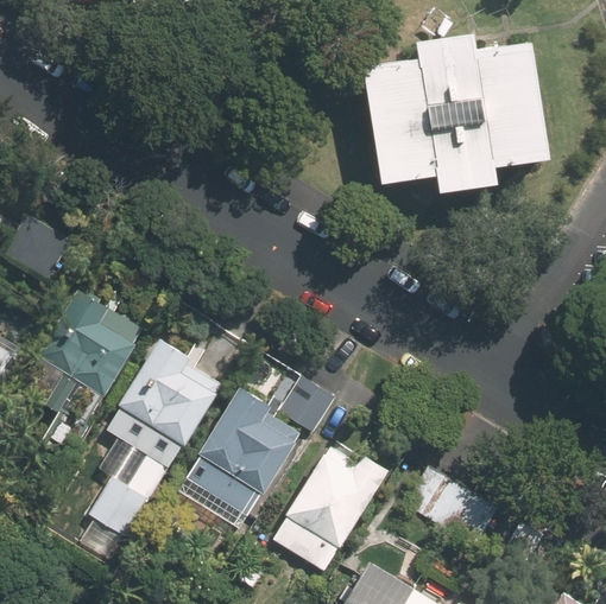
[(415,40),(418,58),(363,67),(380,184),(436,175),(439,192),(499,183),(497,166),(551,158),(532,40),(478,50),(474,32),(415,40)]
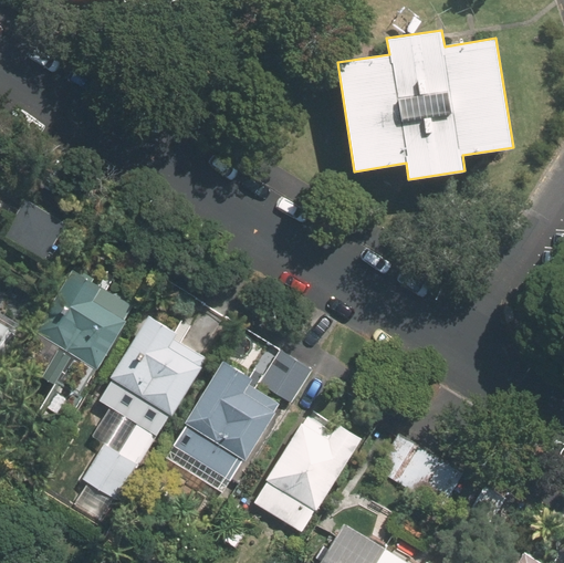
[(27,204),(3,242),(41,264),(64,226),(27,204)]
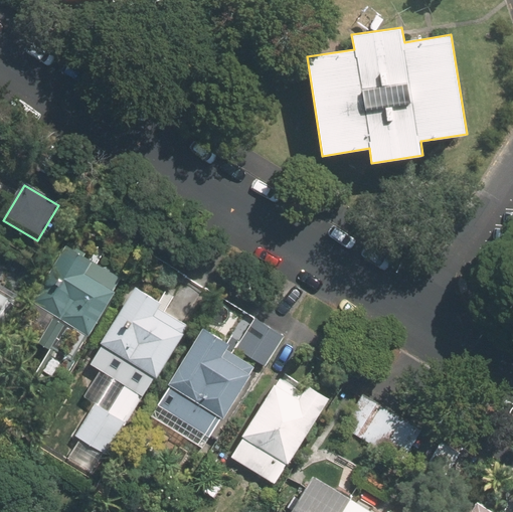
[(57,390),(120,277),(64,246),(17,333),(48,350),(33,377),(57,390)]
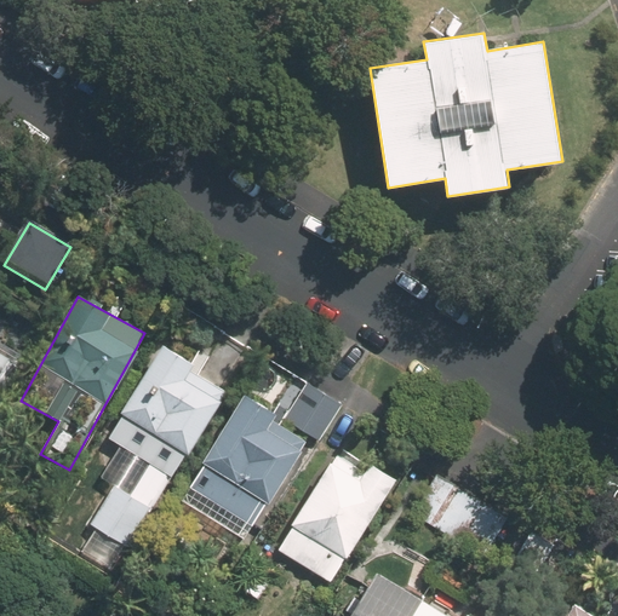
[(173,477),(223,393),(196,378),(209,357),(194,350),(188,361),(162,346),(108,439),(122,448),(104,479),(113,484),(90,524),(125,546),(167,473),(173,477)]
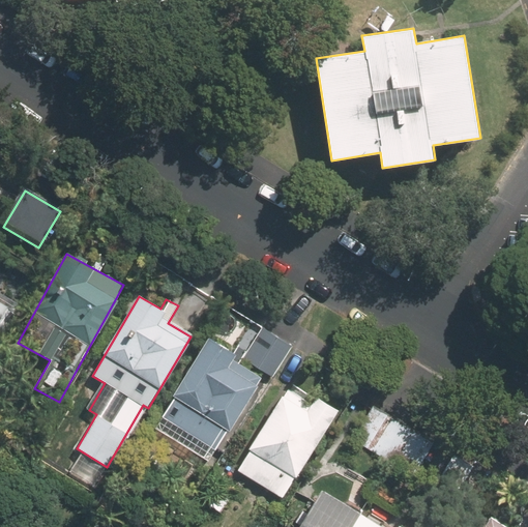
[(0,331),(12,310),(0,301),(0,331)]
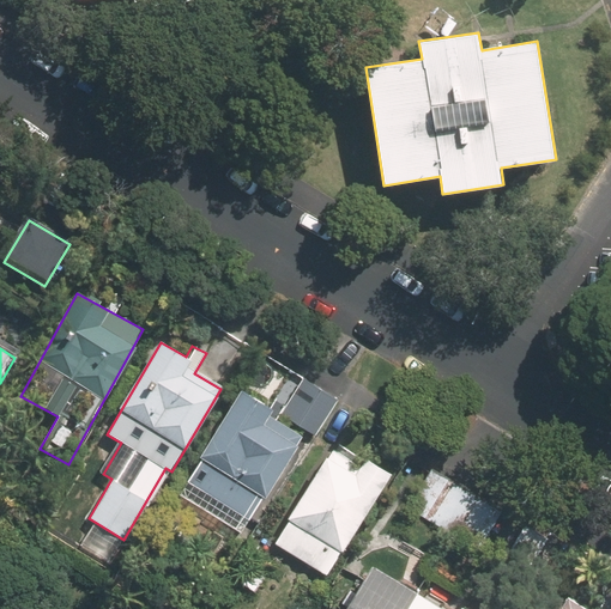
[(242,390),(179,495),(243,534),(302,437),(312,443),(333,407),(315,395),(300,384),(277,422),(266,415),(271,407),(242,390)]
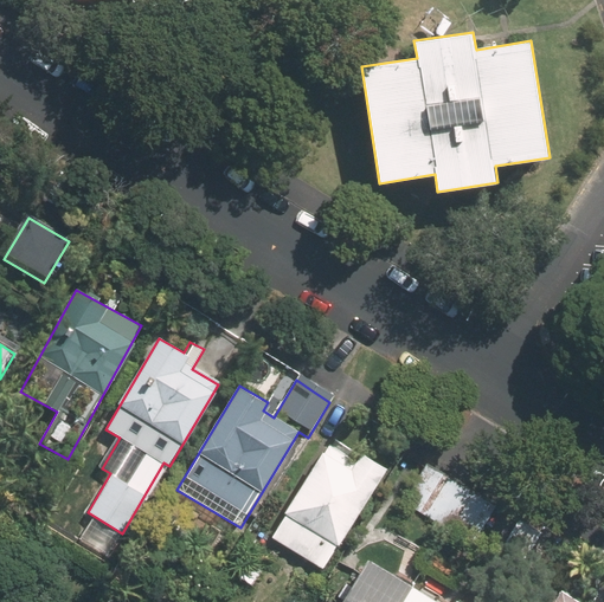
[(333,447),(277,533),(322,563),(385,467),(365,454),(359,464),(333,447)]
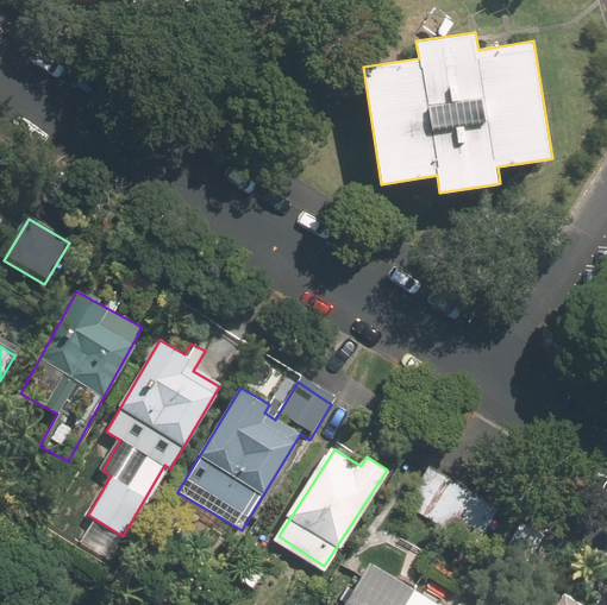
[(495,516),(430,472),(406,509),(471,552),(495,516)]
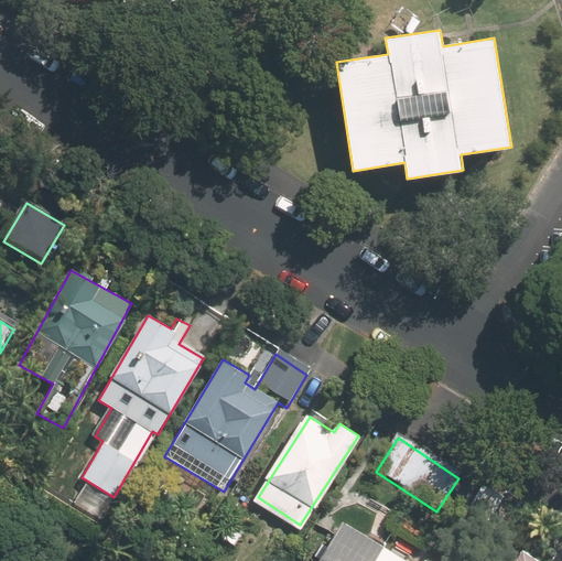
[(414,560),(338,524),(320,560),(414,560)]
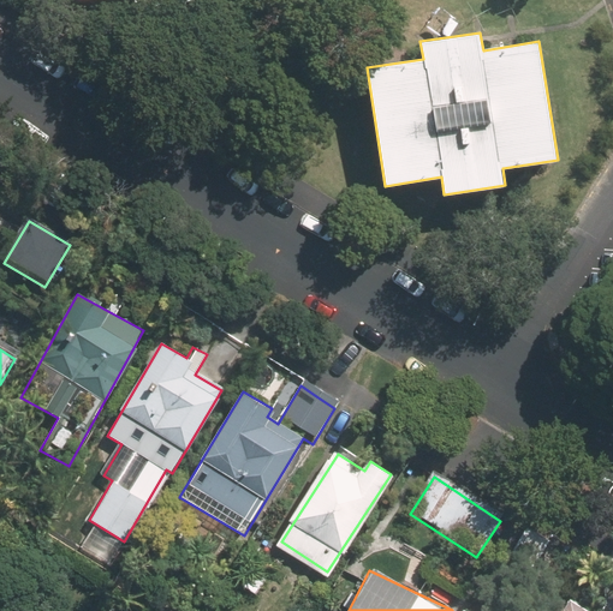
[(600,610),(585,610),(563,597),(553,610),(600,610)]
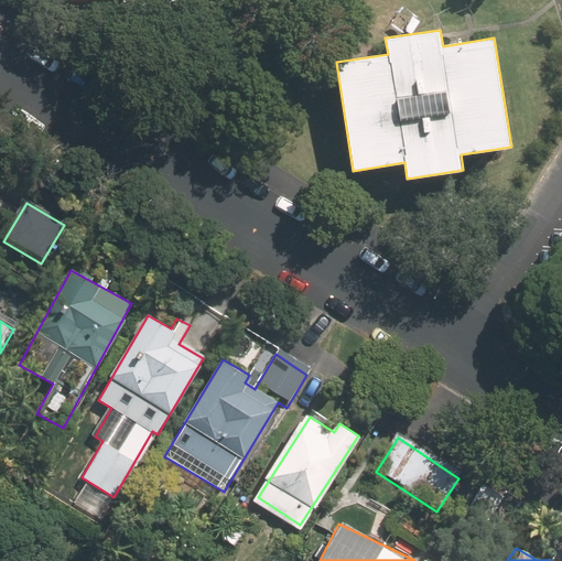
All buildings are outlined.
